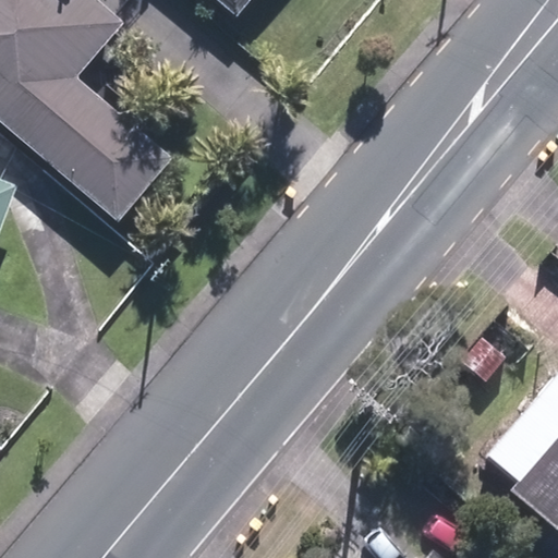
[(0,0),(0,120),(118,221),(173,157),(80,77),(125,22),(106,3),(108,0),(0,0)]
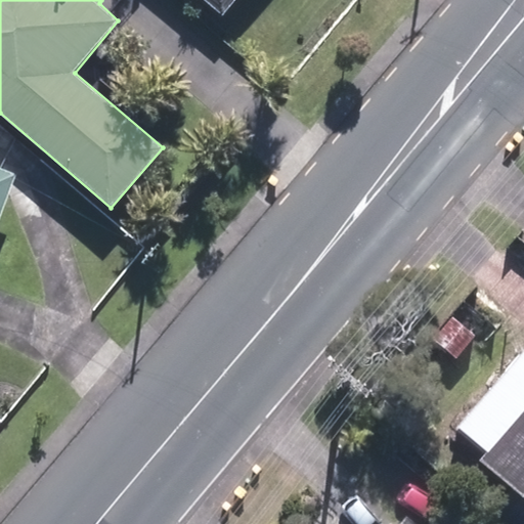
[(204,0),(223,14),(234,0),(204,0)]
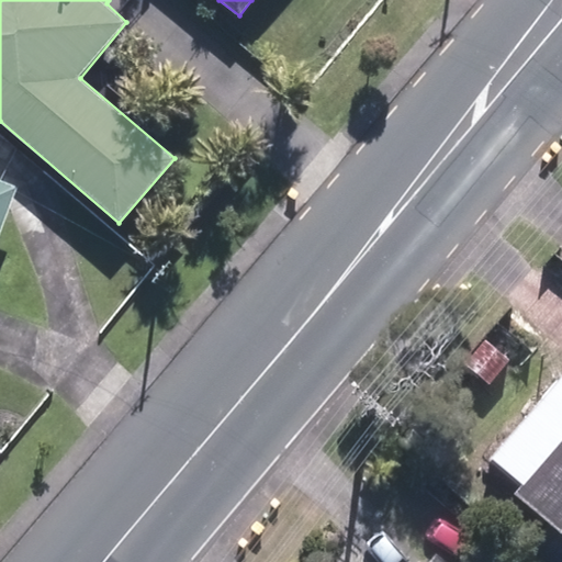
[(0,231),(17,188),(0,180),(0,231)]
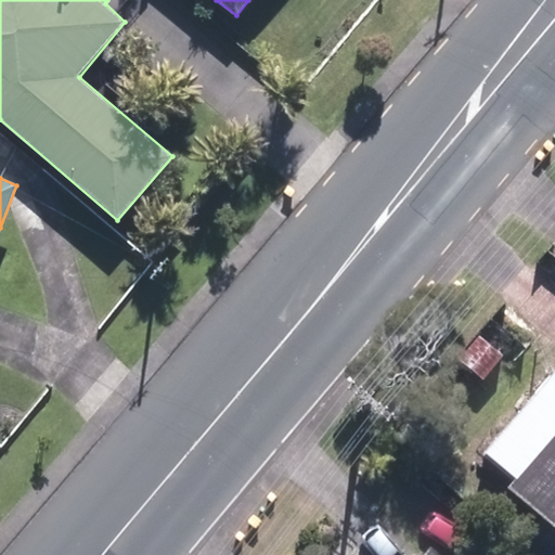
[(554,520),(554,433),(513,483),(554,520)]
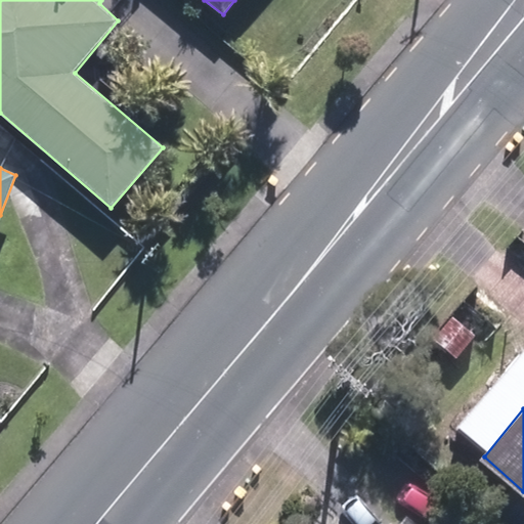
[(399,523),(421,523),(408,513),(399,523)]
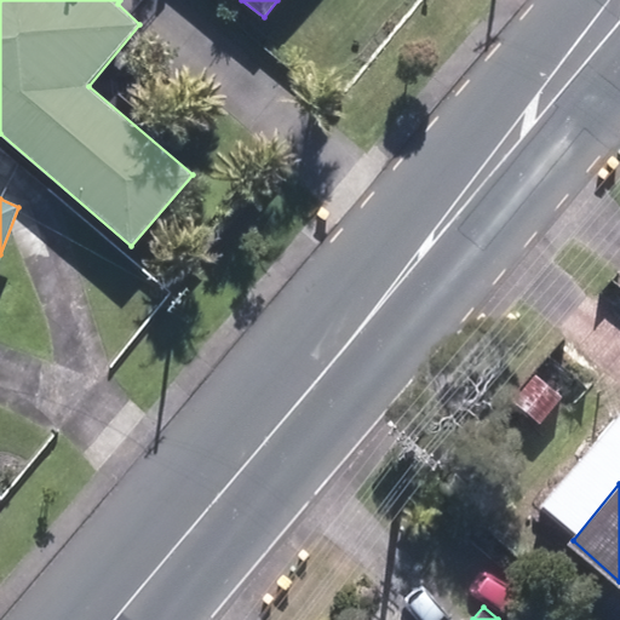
All buildings are outlined.
